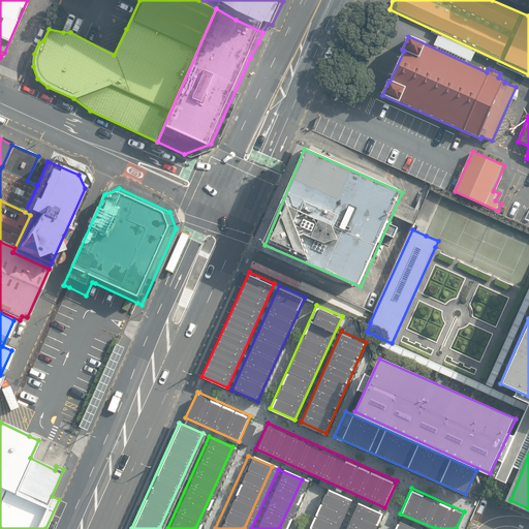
[(339,528),(352,499),(328,489),(309,528),(339,528)]
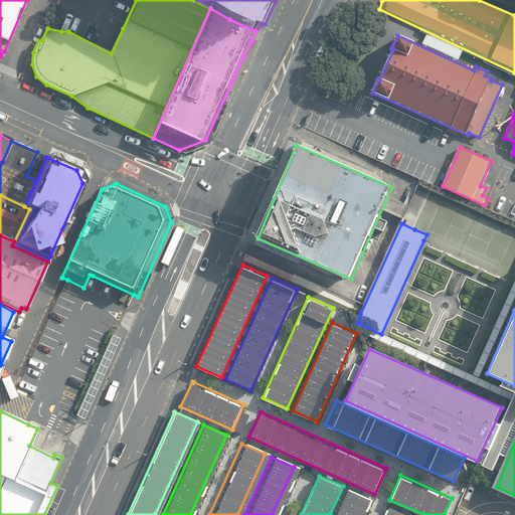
[(365,514),(373,499),(350,489),(338,514),(365,514)]
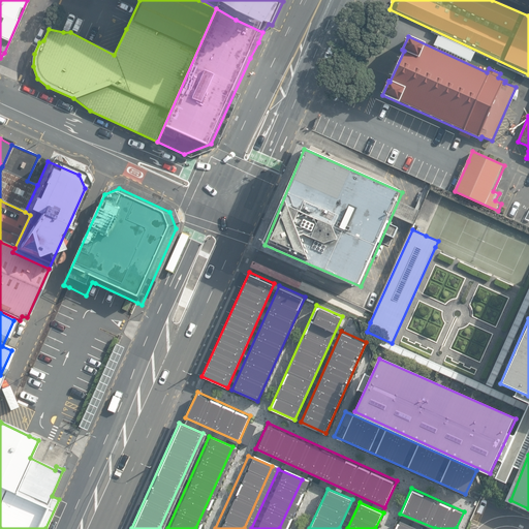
[(421,528),(399,520),(395,528),(421,528)]
